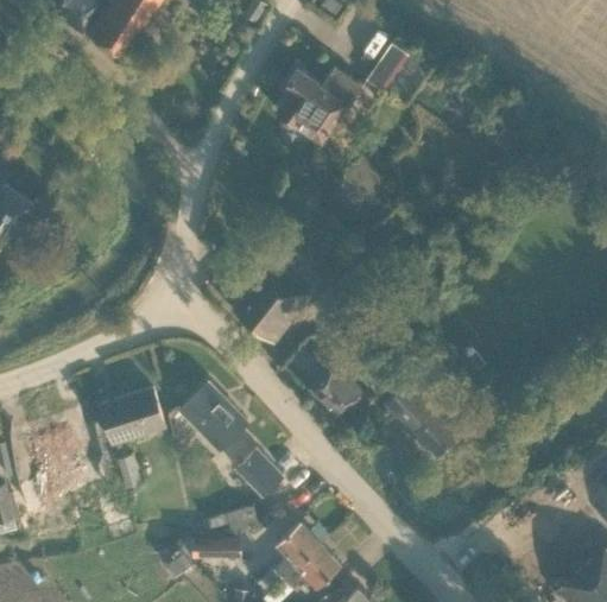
[(100,4),(93,0),(52,0),(46,11),(81,33),(100,4)]
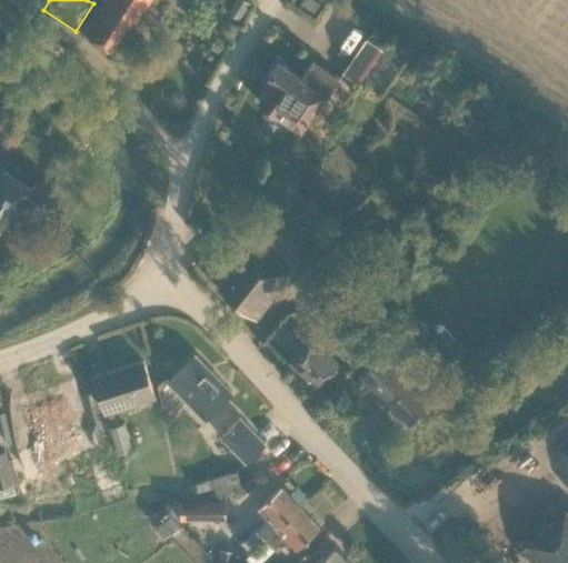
[(152,0),(100,0),(97,7),(80,33),(111,56),(128,30),(131,32),(152,0)]
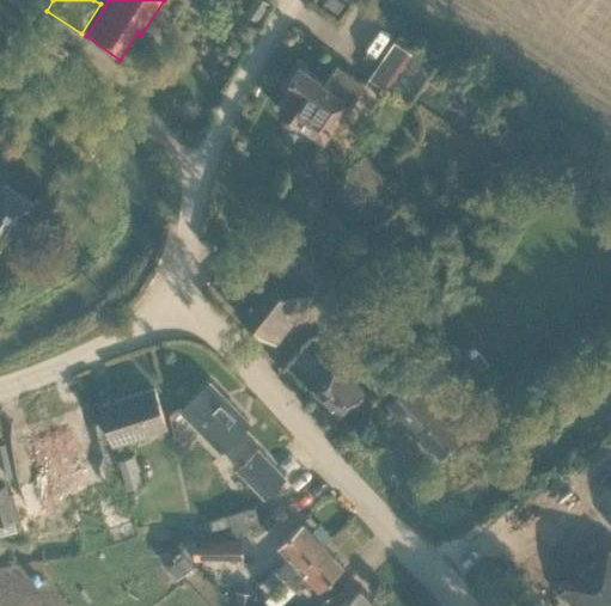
[(327,0),(323,6),(336,16),(343,6),(335,0),(327,0)]
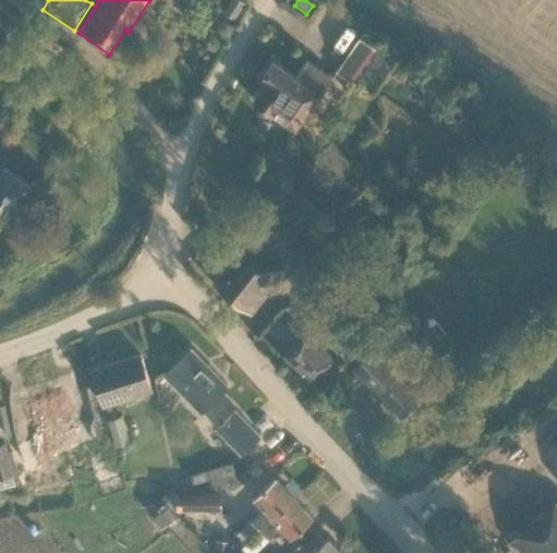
[(337,75),(349,83),(371,50),(358,41),(337,75)]
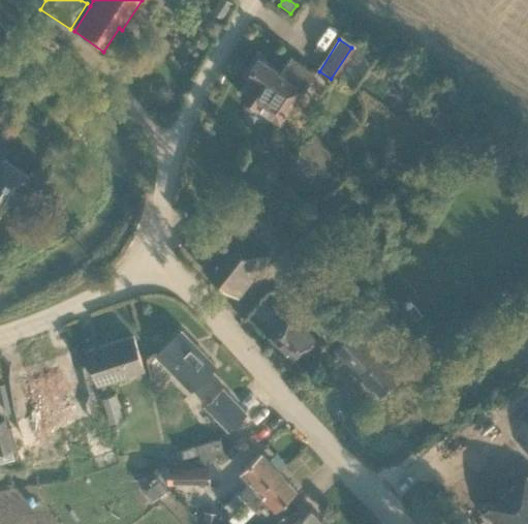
[(301,91),(303,92),(314,76),(290,60),(280,75),(258,60),(247,78),(252,81),(241,98),(258,111),(259,109),(279,123),(301,91)]
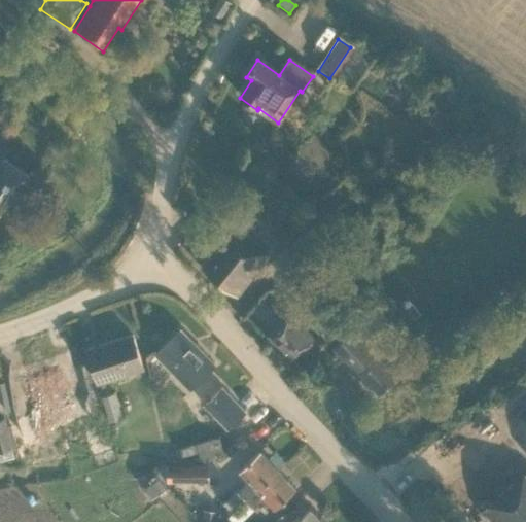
[(0,211),(29,176),(6,159),(10,154),(1,147),(6,141),(0,136),(0,211)]
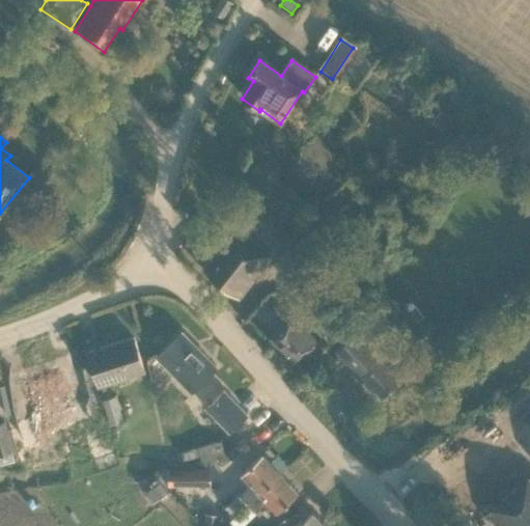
[(269,226),(242,204),(231,218),(236,222),(225,238),(229,241),(203,274),(204,275),(205,275),(217,284),(216,285),(220,289),(221,288),(239,302),(272,260),(252,245),(257,240),(269,226)]
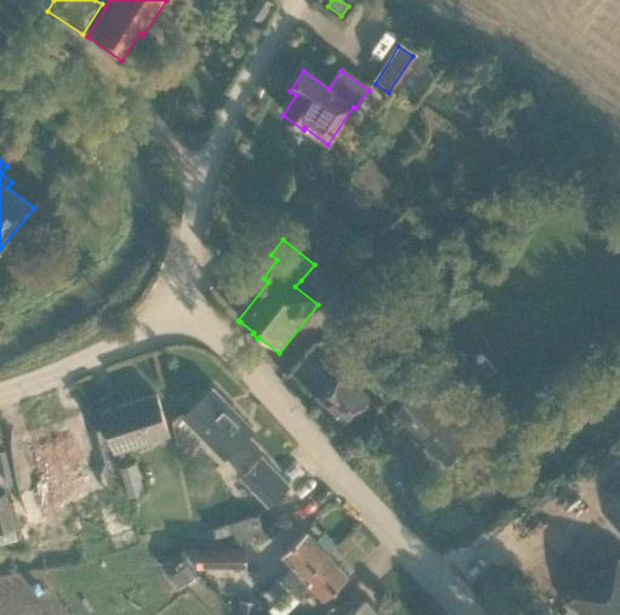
[(392,382),(369,356),(352,370),(375,397),(392,382)]
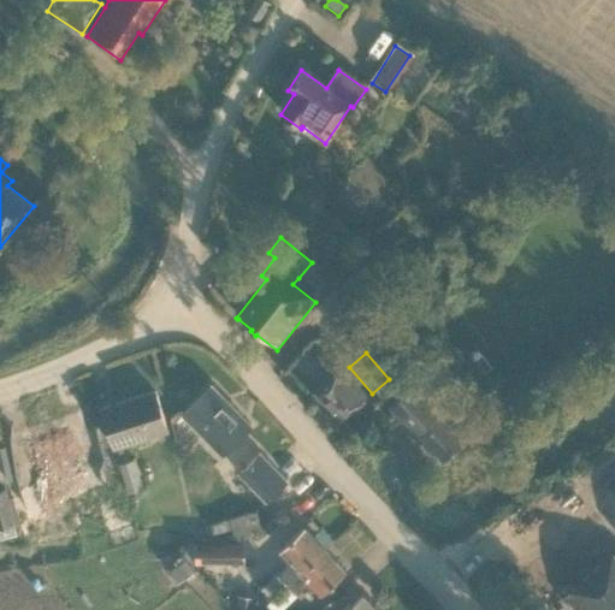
[(313,395),(339,424),(368,398),(342,369),(313,395)]
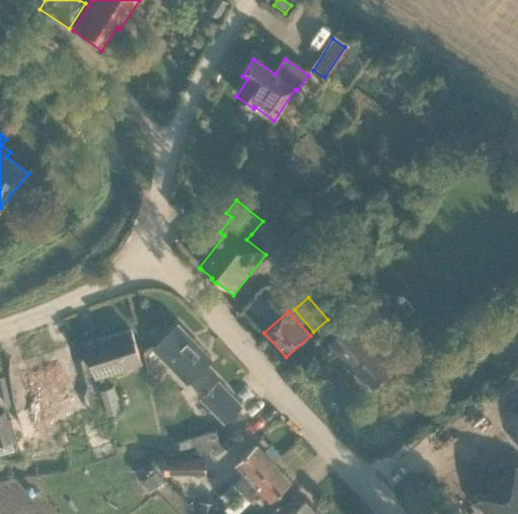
[(368,337),(352,320),(323,349),(342,366),(343,365),(354,376),(357,373),(373,390),(397,366),(369,337),(368,337)]
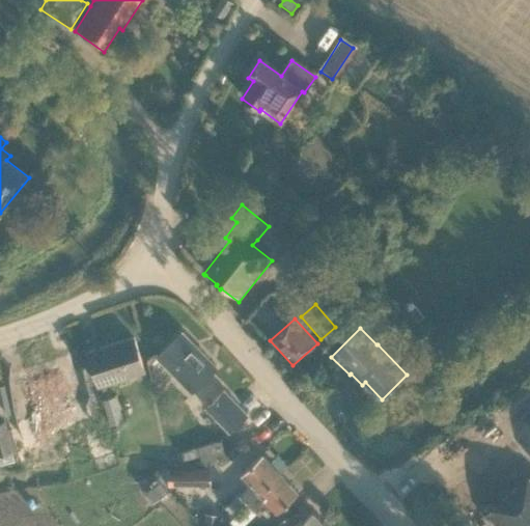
[(157,360),(191,394),(216,369),(182,335),(157,360)]
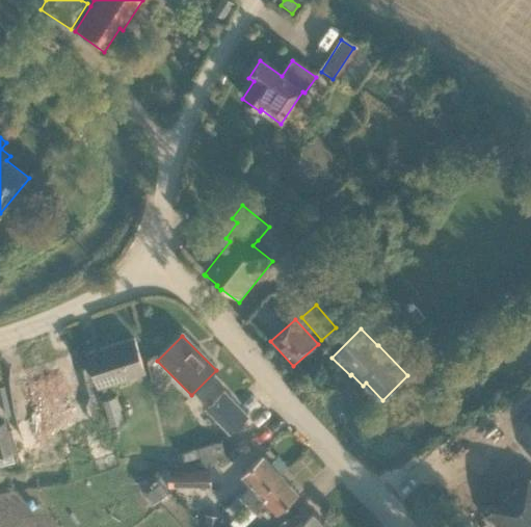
[(144,374),(133,341),(87,356),(99,390),(144,374)]
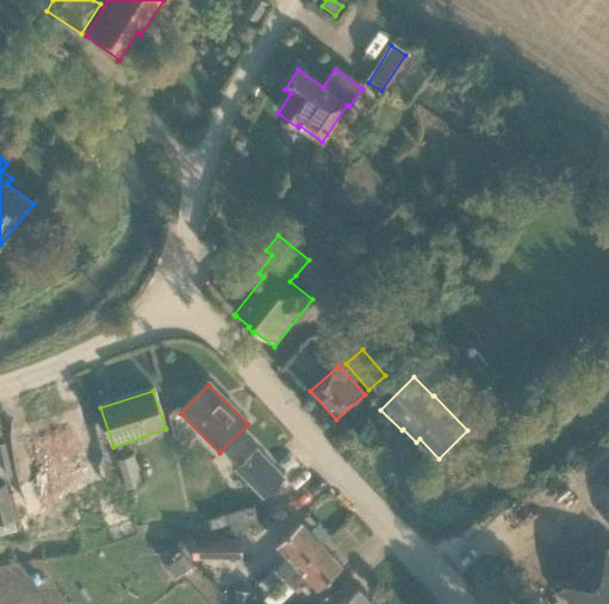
[(72,424),(45,433),(66,492),(92,484),(72,424)]
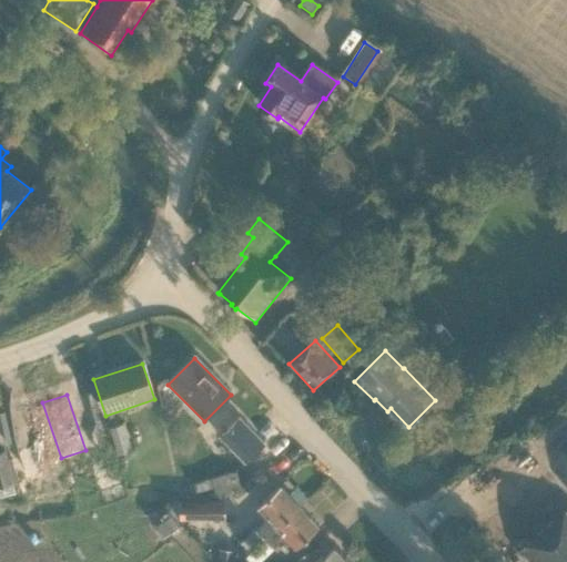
[(42,402),(21,410),(40,466),(61,458),(42,402)]
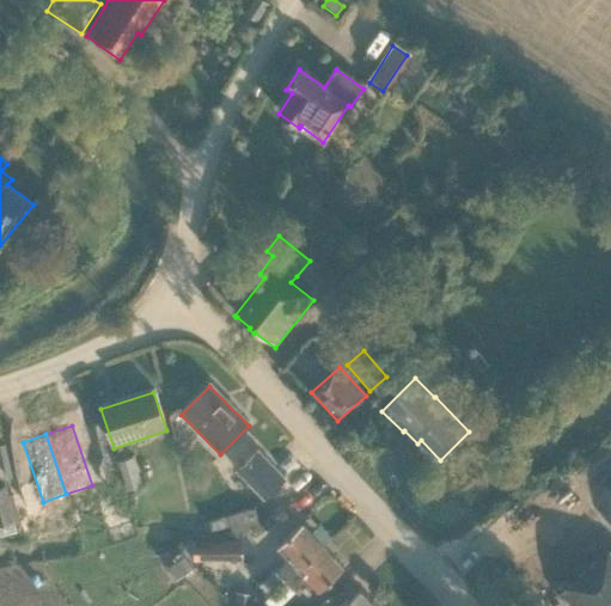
[(258,453),(238,473),(264,500),(285,479),(258,453)]
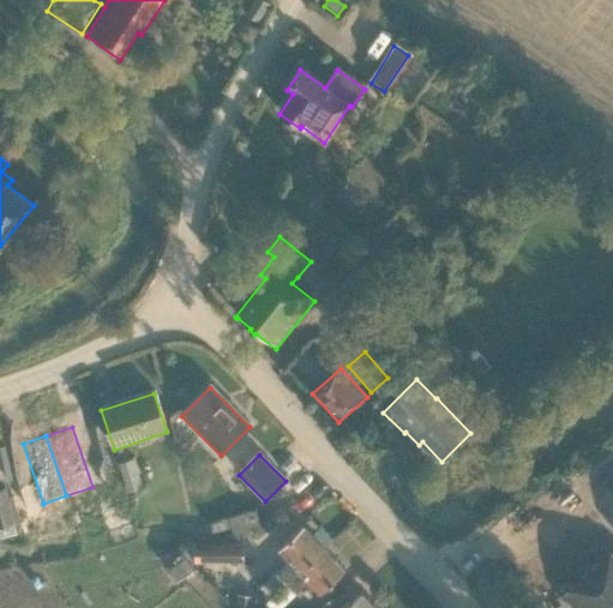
[(143,491),(133,461),(118,467),(126,495),(143,491)]
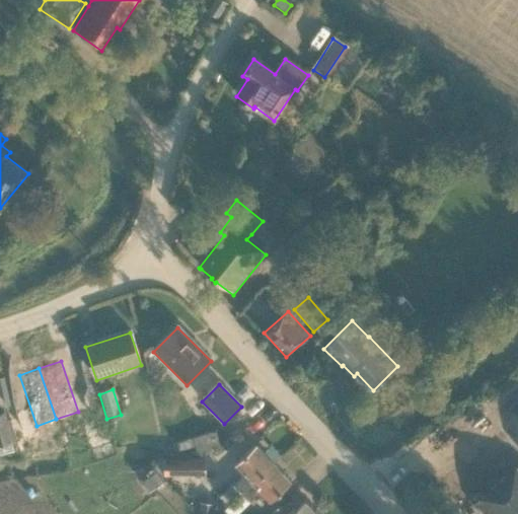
[(82,417),(95,446),(111,440),(97,410),(82,417)]
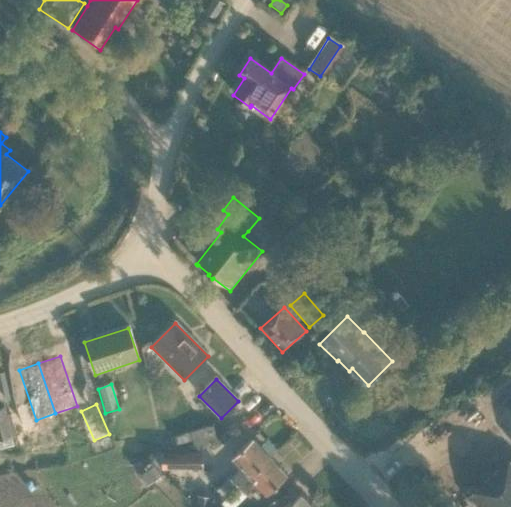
[(0,440),(12,437),(5,408),(0,409),(0,440)]
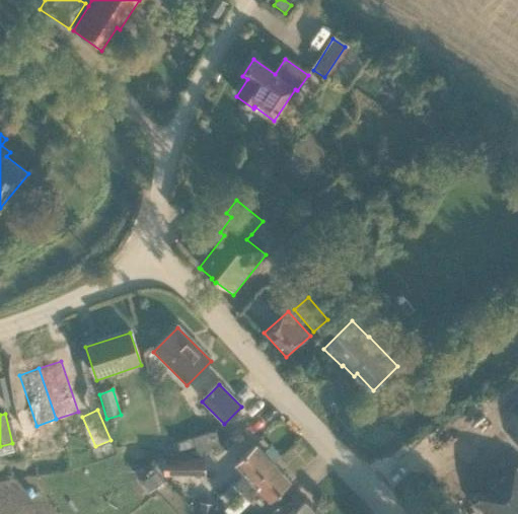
[(249,487),(274,464),(255,445),(235,464),(245,475),(233,487),(241,496),(242,496),(250,488),(249,487)]
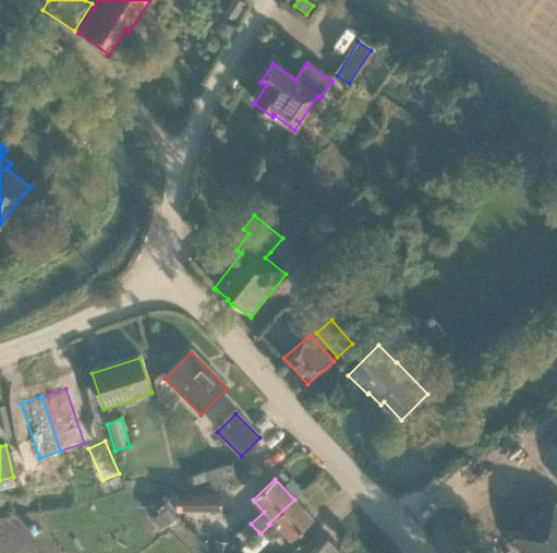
[(168,492),(162,504),(167,512),(169,515),(171,515),(177,515),(176,495),(177,495),(177,492),(168,492)]
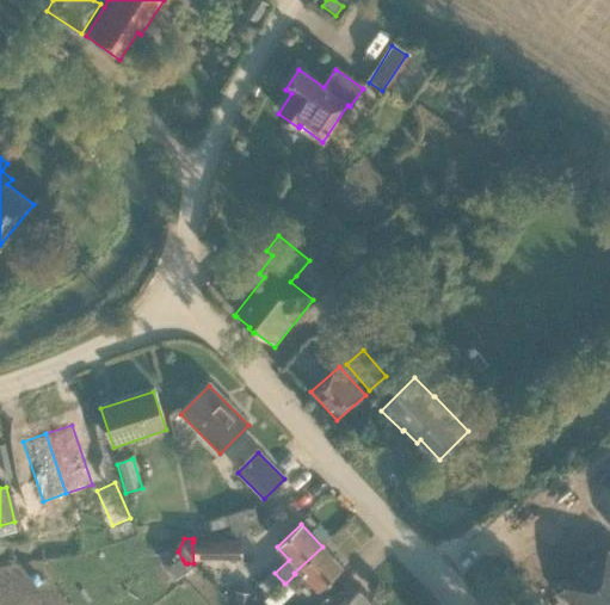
[(193,563),(241,562),(241,542),(193,542),(192,542),(193,563)]
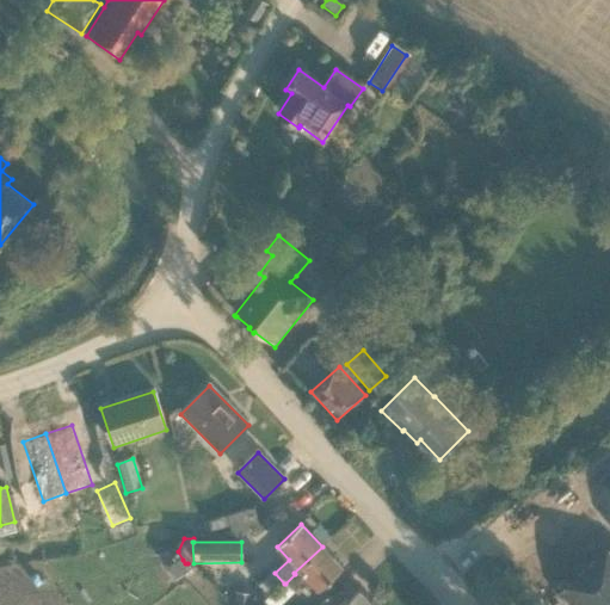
[(295,574),(285,584),(294,592),(308,579),(319,591),(343,569),(322,547),(294,573),(295,574)]
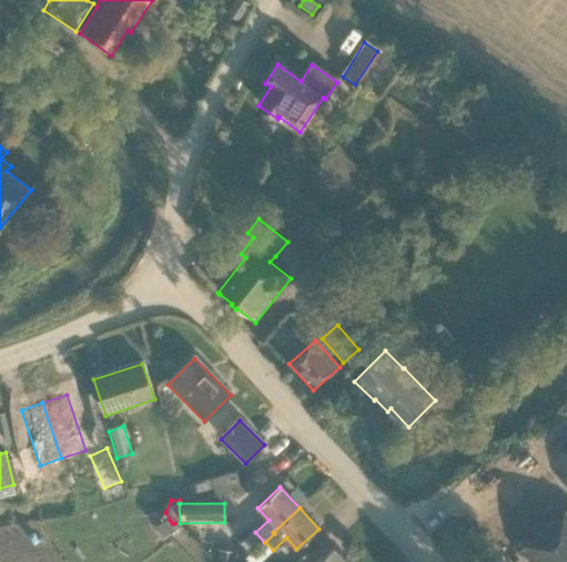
[(163,510),(157,514),(158,517),(163,524),(170,520),(165,512),(163,510)]
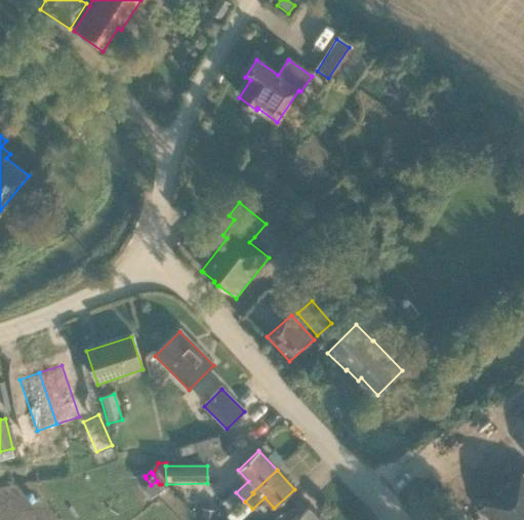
[(523,519),(523,472),(479,513),(484,519),(523,519)]
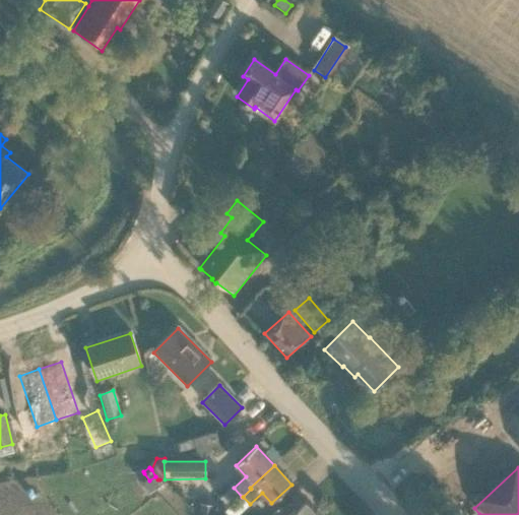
[(234,488),(220,501),(229,509),(242,497),(234,488)]
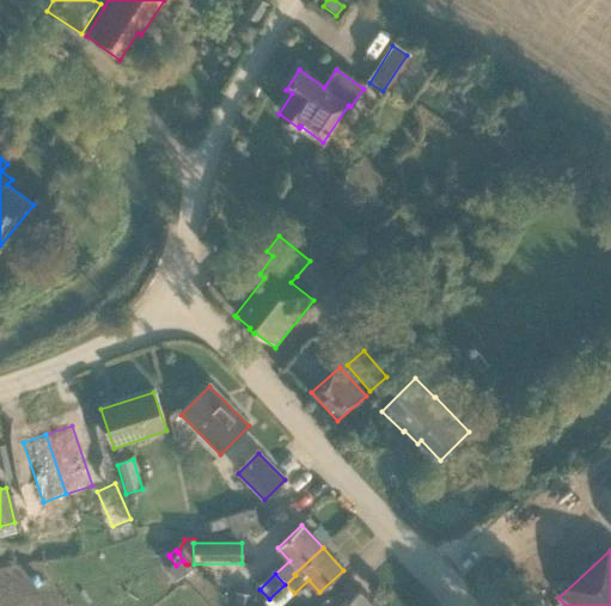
[(372,605),(359,591),(343,605),(372,605)]
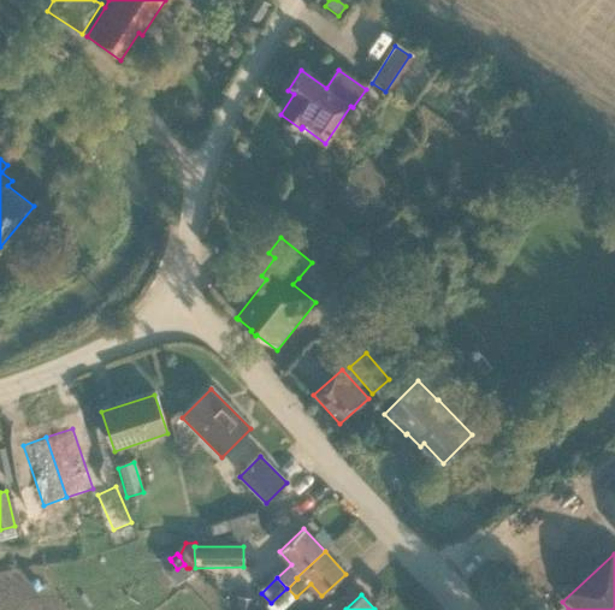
[(253,609),(254,602),(237,599),(236,609),(253,609)]
